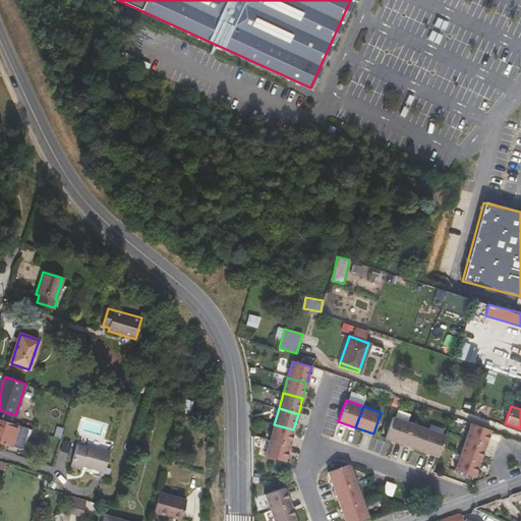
[(402,445),(410,423),(393,417),(385,438),(402,445)]
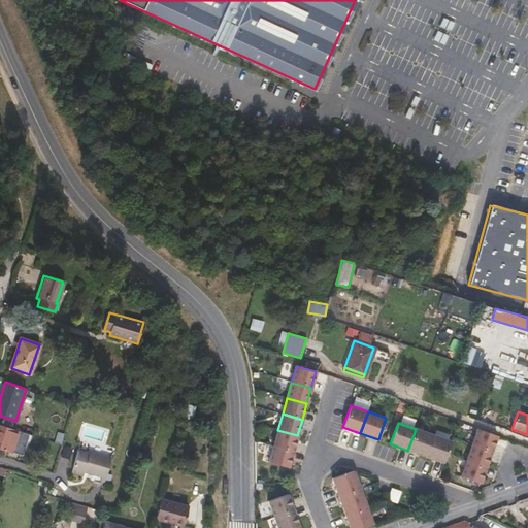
[(0,448),(10,452),(18,430),(0,424),(0,448)]
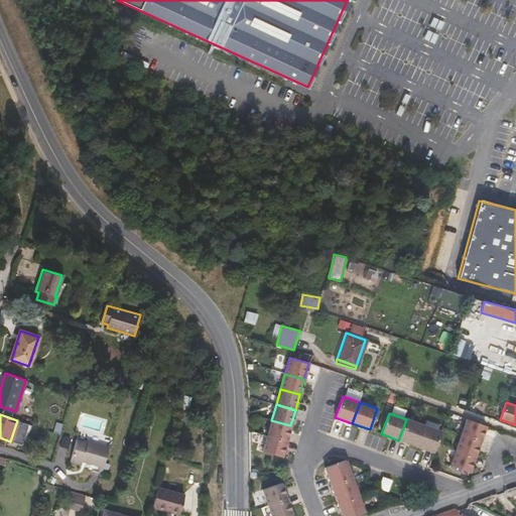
[(486,425),(465,417),(459,433),(480,440),(486,425)]
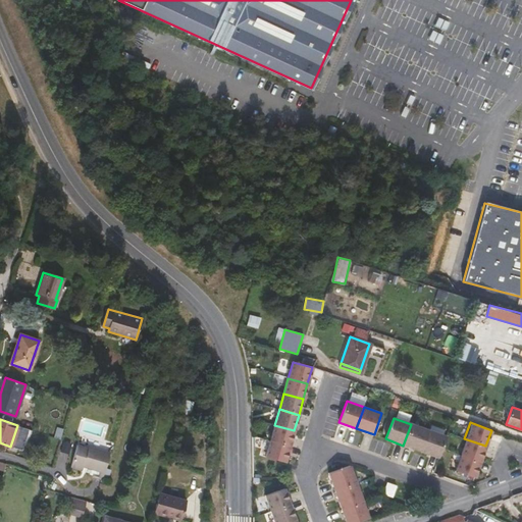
[(430,431),(411,424),(403,446),(423,452),(430,431)]
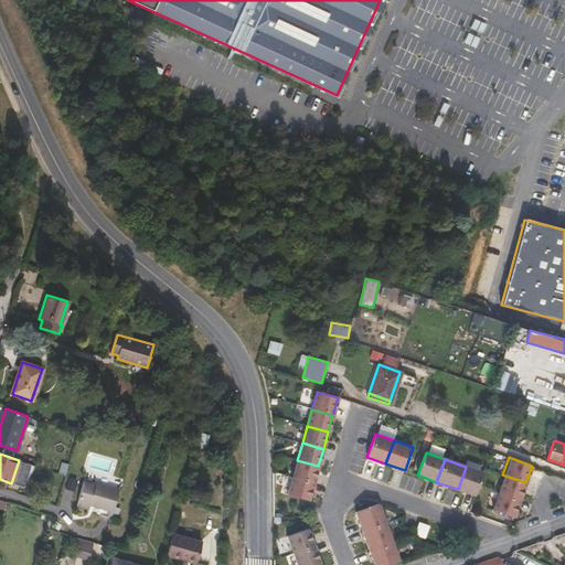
[(297,460),(292,477),(313,483),(318,466),(297,460)]
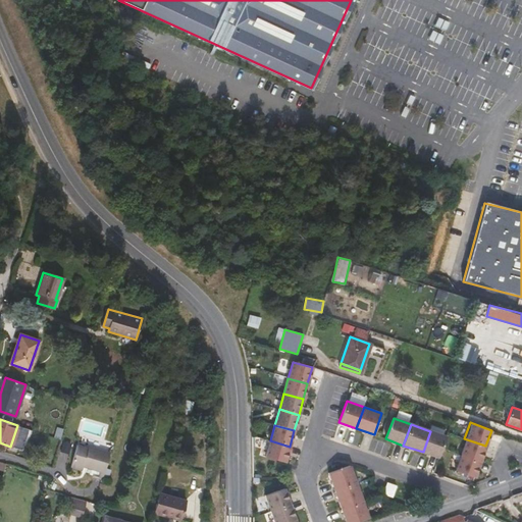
[(438,458),(446,436),(430,431),(423,452),(438,458)]
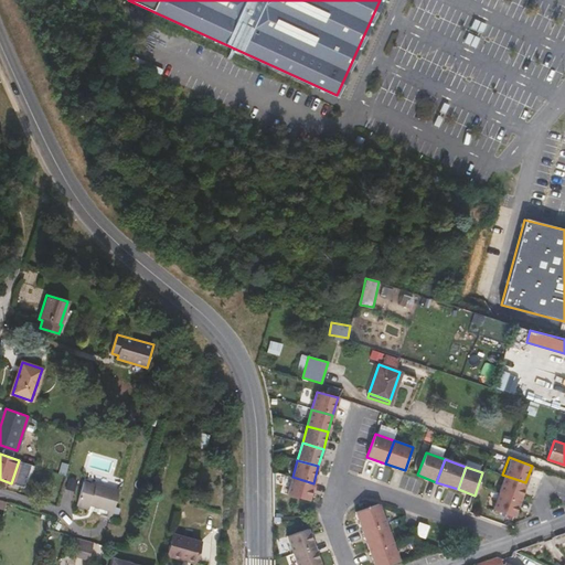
[(525,482),(502,475),(496,491),(520,500),(525,482)]
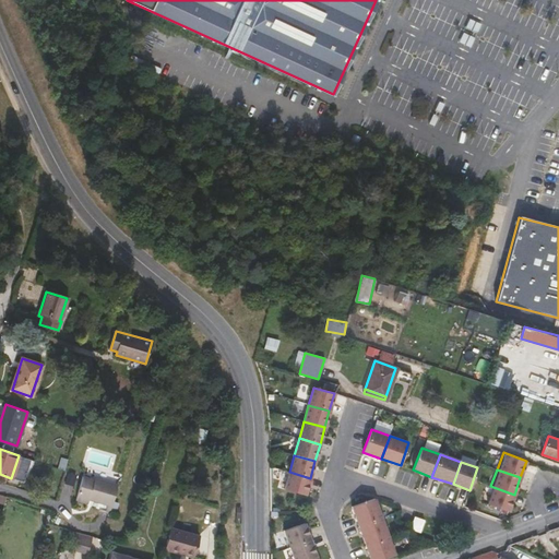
[(310,478),(289,472),(284,489),(305,495),(310,478)]
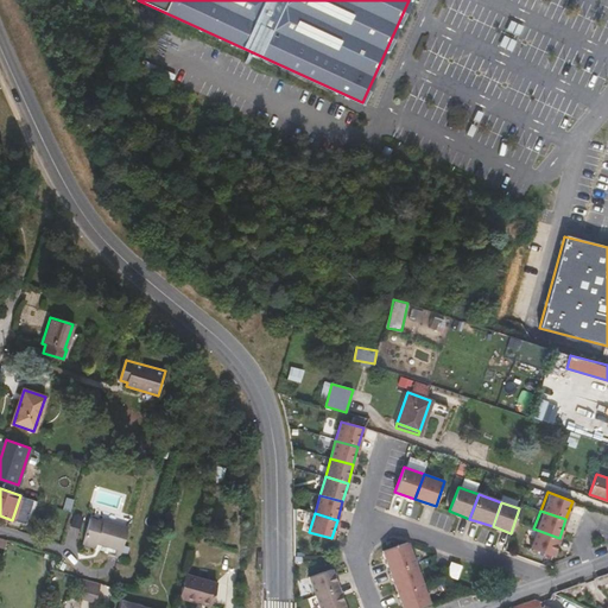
[(87,527),(89,517),(78,514),(76,525),(87,527)]
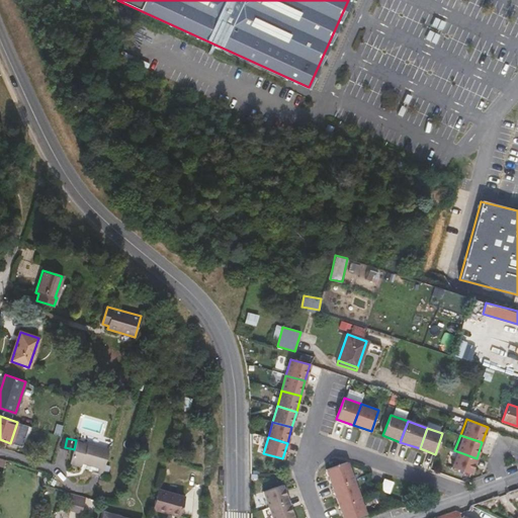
[(102,468),(108,448),(88,443),(88,445),(77,442),(71,463),(82,466),(83,462),(102,468)]
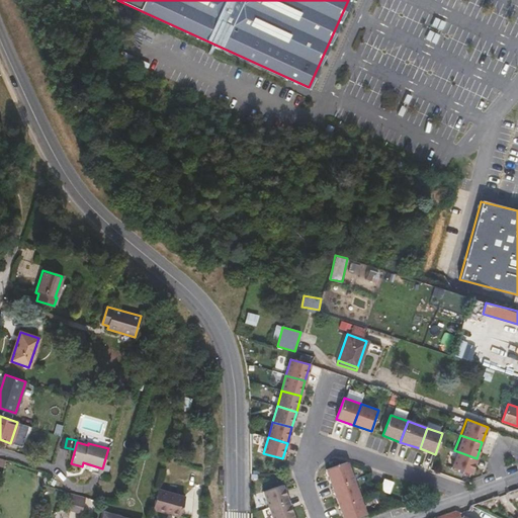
[(477,458),(454,450),(449,466),(470,473),(477,458)]
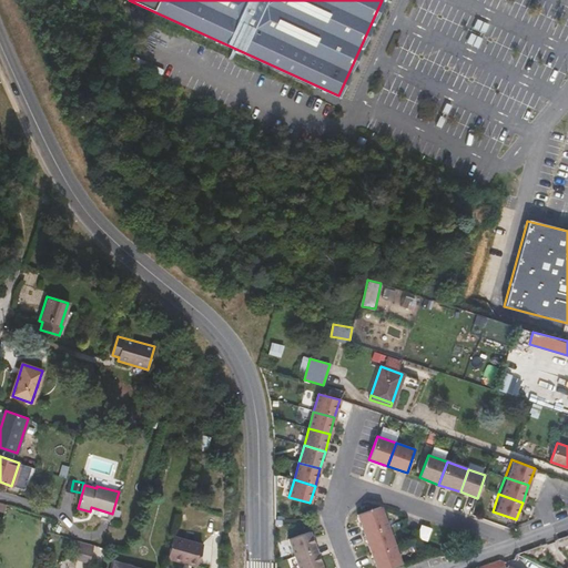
[(387,526),(381,507),(357,515),(364,534),(387,526)]
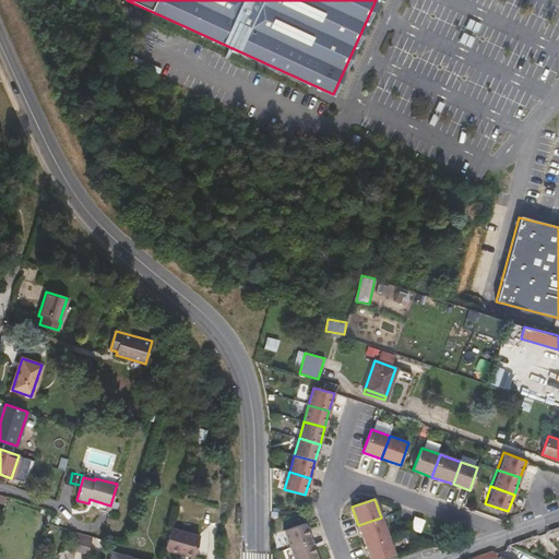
[(365,544),(388,536),(381,518),(358,525),(365,544)]
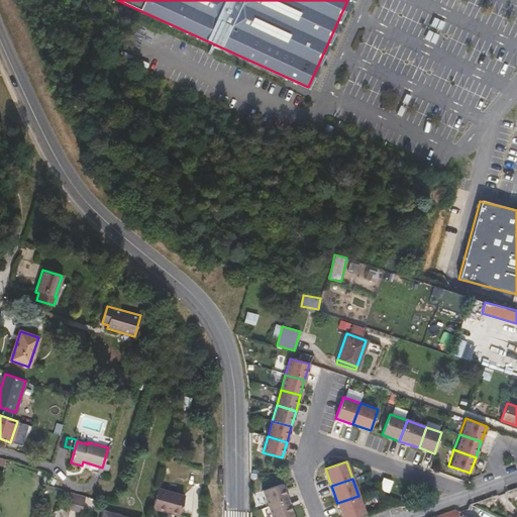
[(388,492),(392,482),(383,479),(380,489),(388,492)]
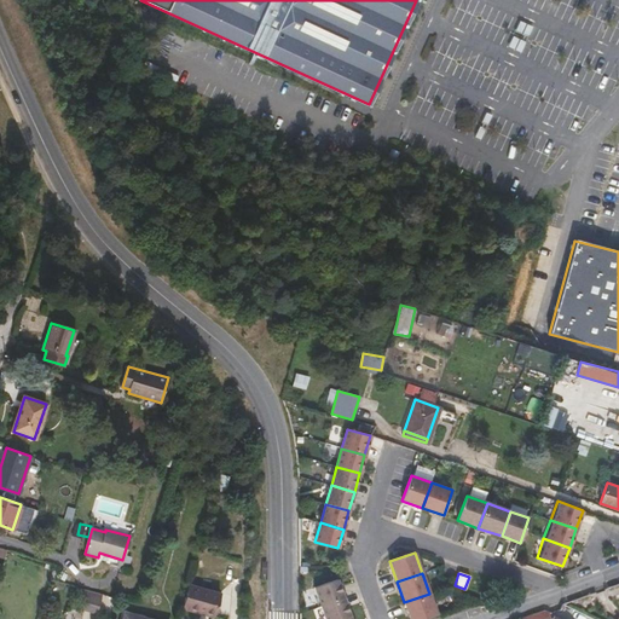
[(343,599),(336,579),(314,588),(320,607),(343,599)]
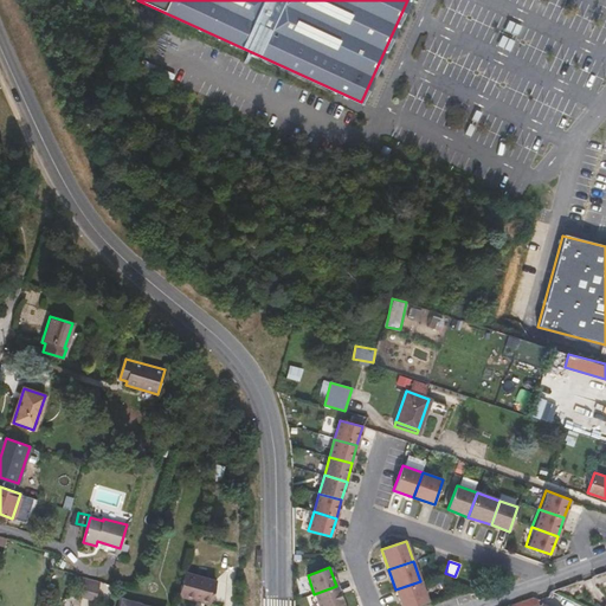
[(208,603),(214,580),(185,571),(178,594),(208,603)]
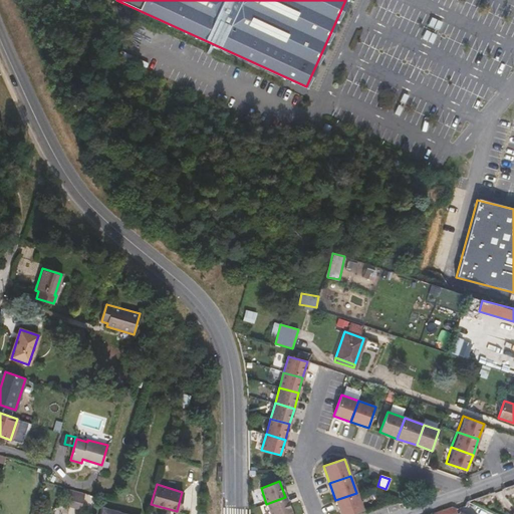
[(63,504),(80,509),(83,497),(67,492),(63,504)]
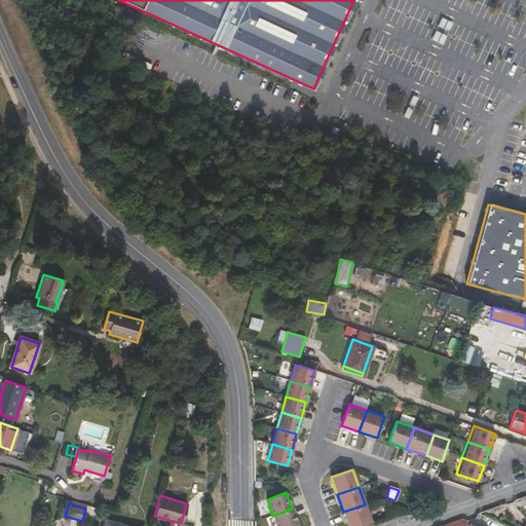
[(348,525),(359,525),(371,522),(365,504),(343,512),(348,525)]
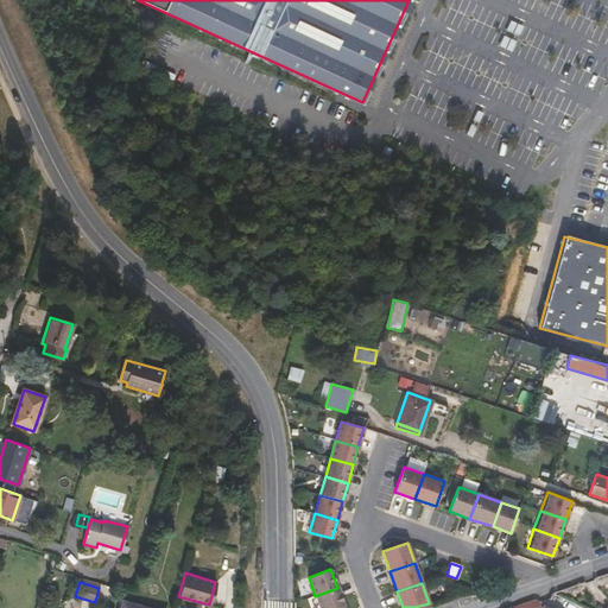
[(320,607),(336,607),(344,606),(337,588),(315,596),(320,607)]
